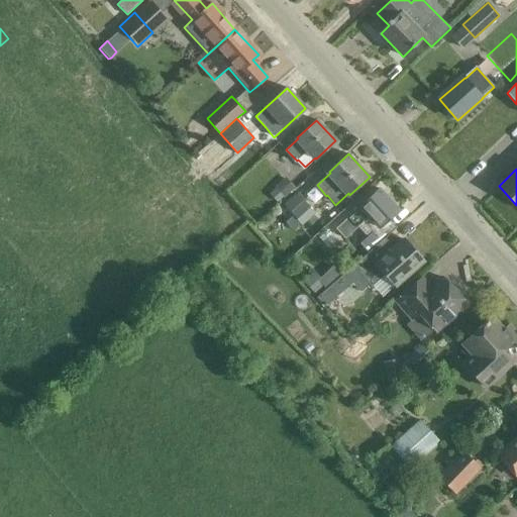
[(285,177),(274,187),(284,198),(295,188),(285,177)]
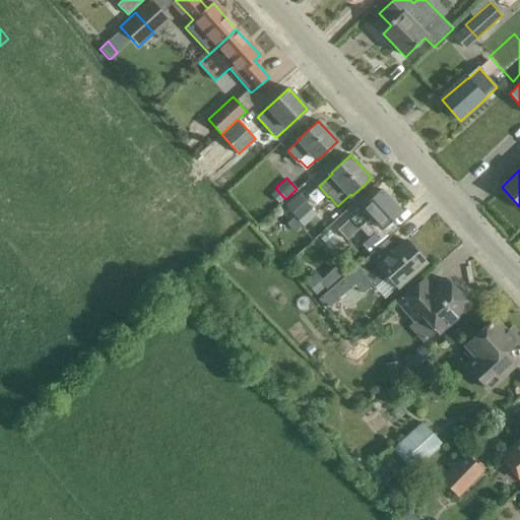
[(351,218),(338,230),(347,240),(360,229),(370,240),(362,246),(370,255),(379,246),(387,239),(398,230),(390,220),(401,210),(382,189),(363,207),(364,209),(352,219),(351,218)]
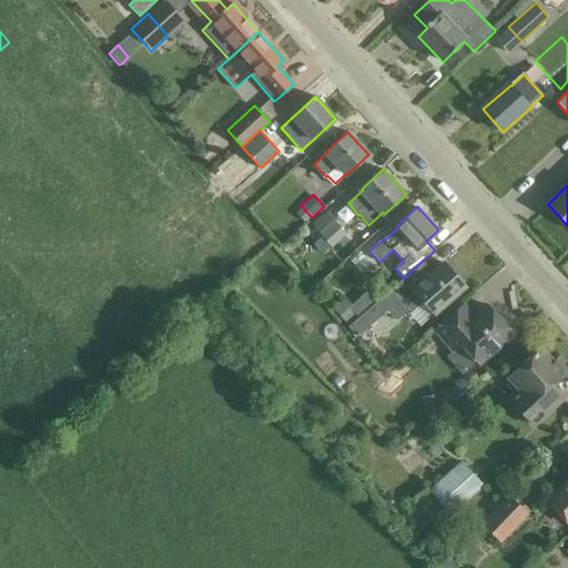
[(335,222),(321,234),(332,246),(346,234),(335,222)]
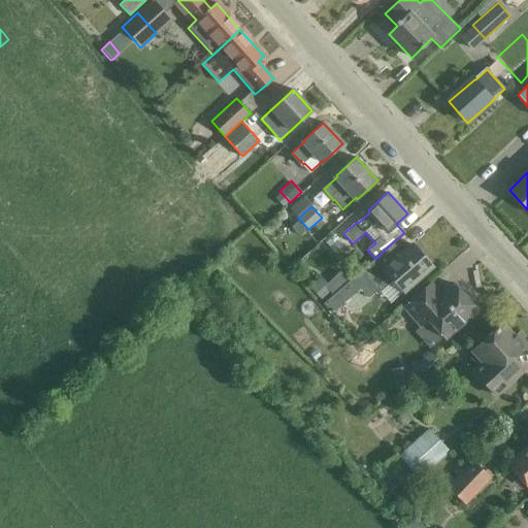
[(354,277),(352,279),(361,290),(370,282),(378,291),(381,293),(395,279),(405,291),(432,266),(413,245),(403,254),(395,261),(385,250),(375,259),(354,277)]
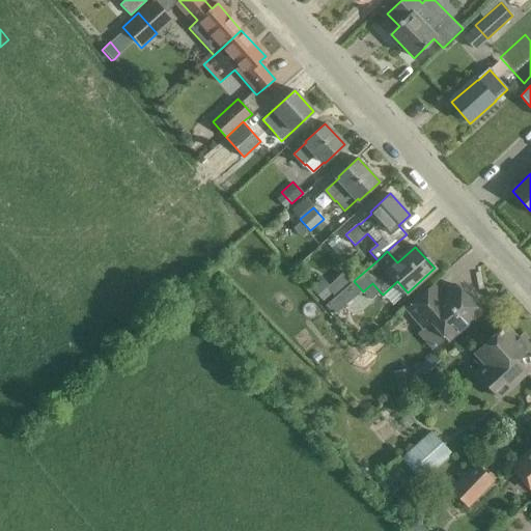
[(0,295),(9,287),(0,276),(0,295)]
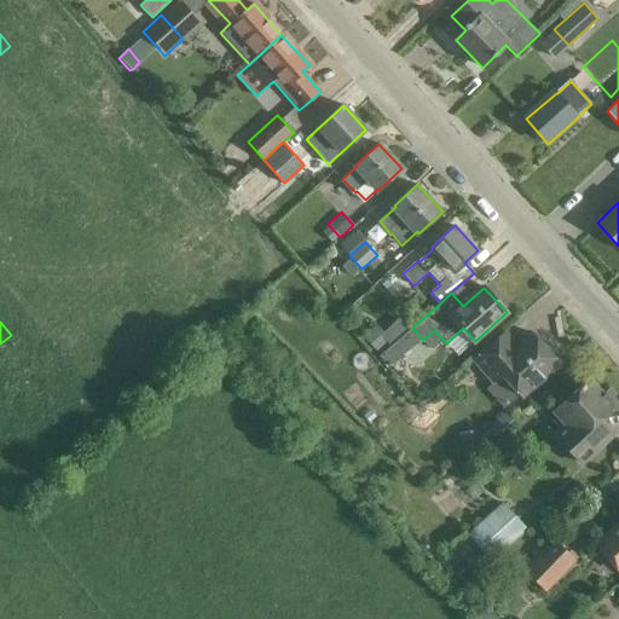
[(375,323),(362,336),(376,353),(391,340),(375,323)]
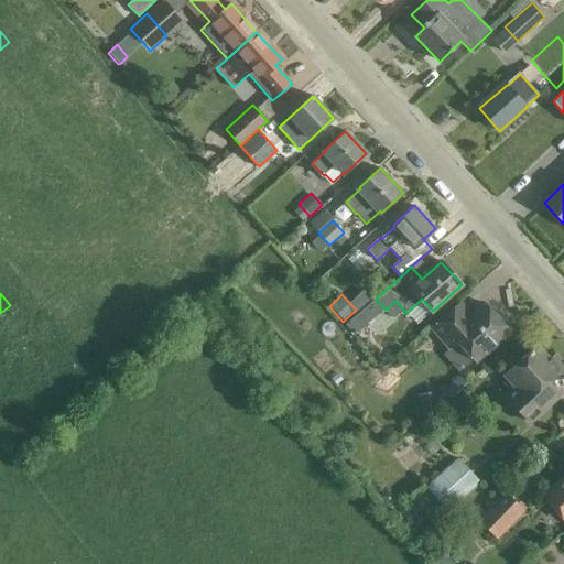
[(396,301),(386,310),(394,320),(404,311),(396,301)]
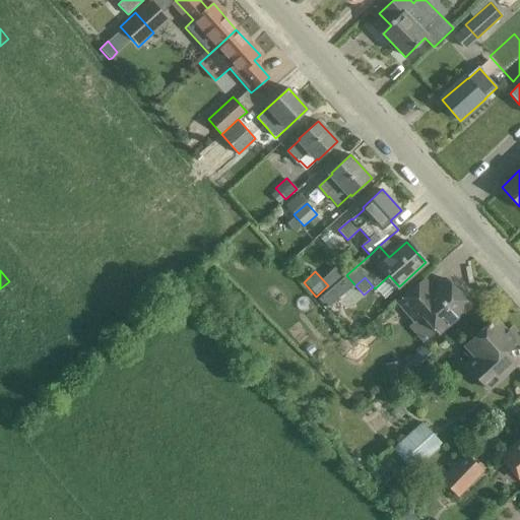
[(424,315),(439,332),(469,307),(447,279),(435,289),(427,281),(401,304),(416,321),(424,315)]
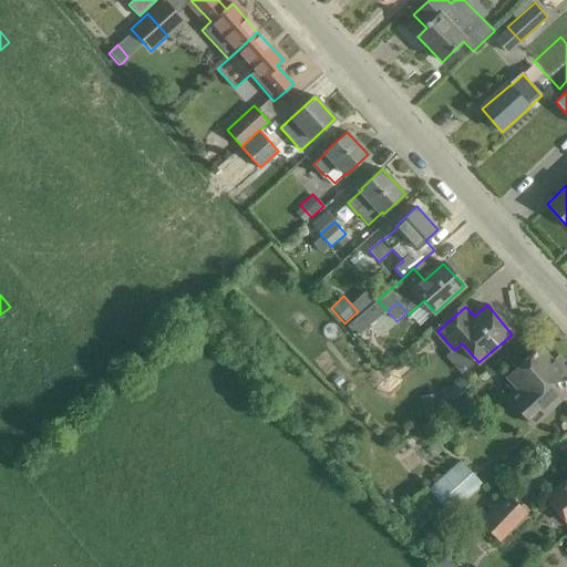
[(353,321),(347,327),(354,336),(367,326),(359,317),(353,321)]
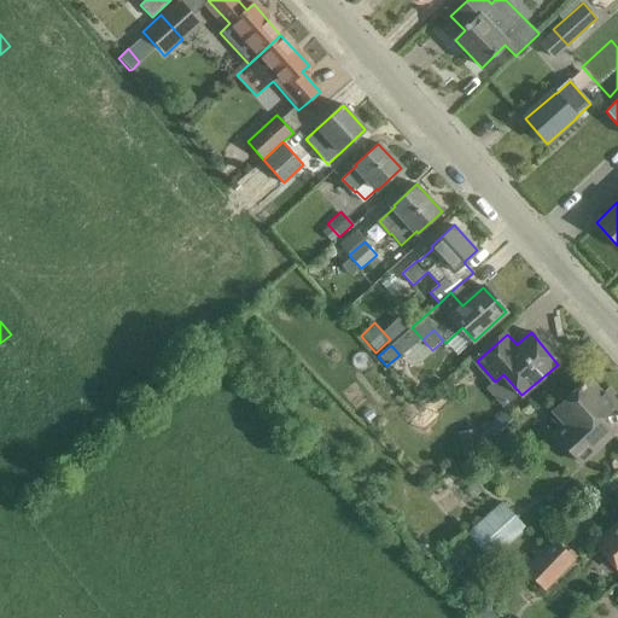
[(605,423),(605,417),(617,404),(617,397),(611,389),(605,395),(590,379),(554,410),(567,425),(558,435),(582,462),(614,435),(605,423)]
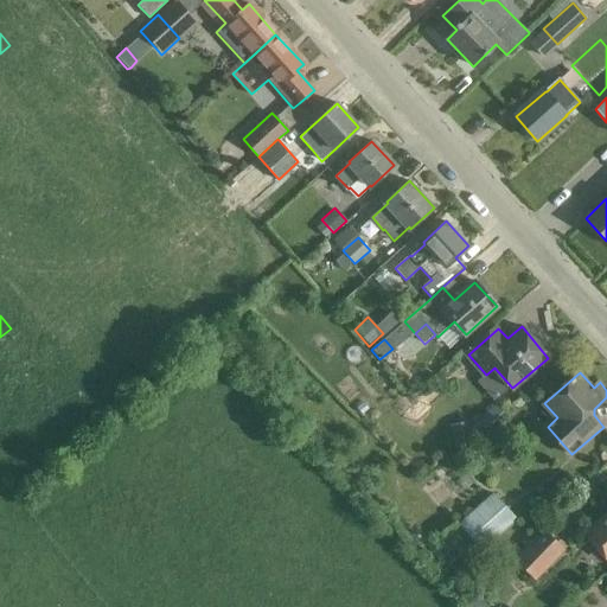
[(449,425),(455,448),(459,453),(504,413),(496,403),(472,426),(471,421),(449,425)]
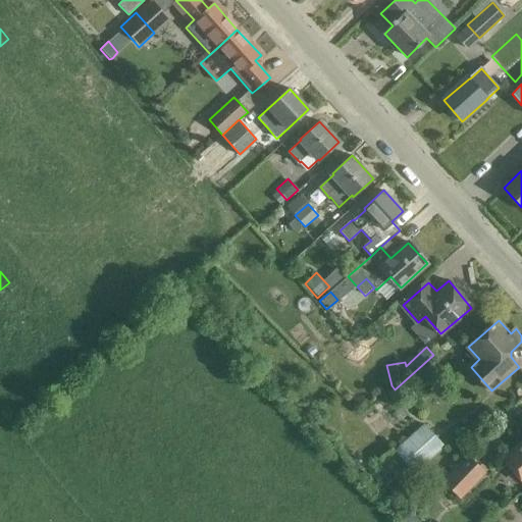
[(424,423),(394,451),(415,474),(445,447),(424,423)]
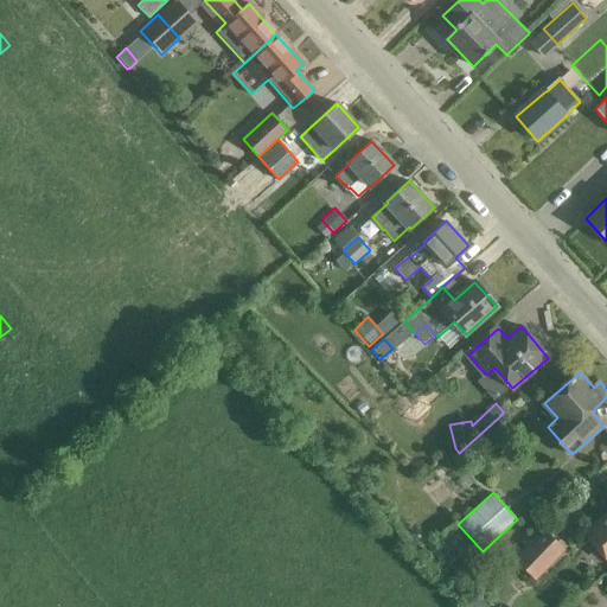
[(606,517),(588,535),(606,555),(606,517)]
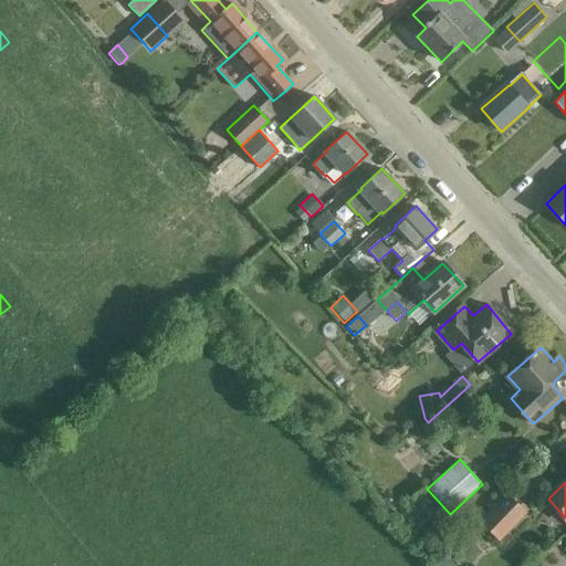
[(505,492),(499,500),(478,521),(498,542),(526,513),(505,492)]
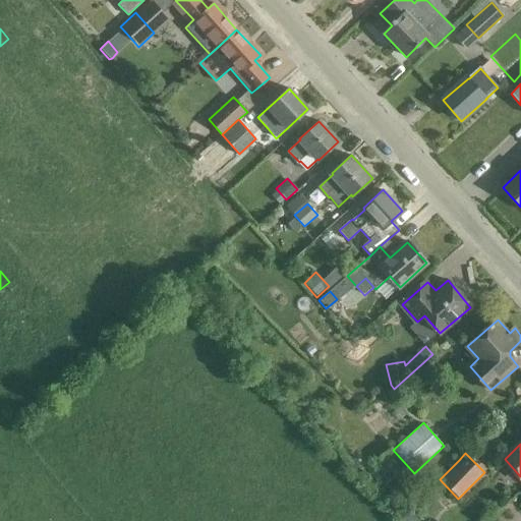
[(380,462),(369,472),(378,481),(388,471),(380,462)]
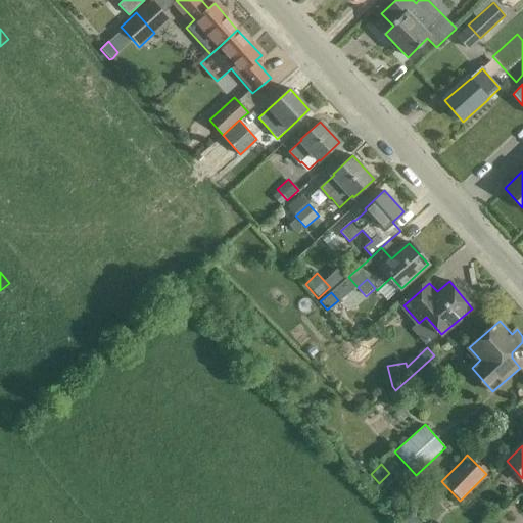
[(386,481),(376,491),(387,503),(397,492),(386,481)]
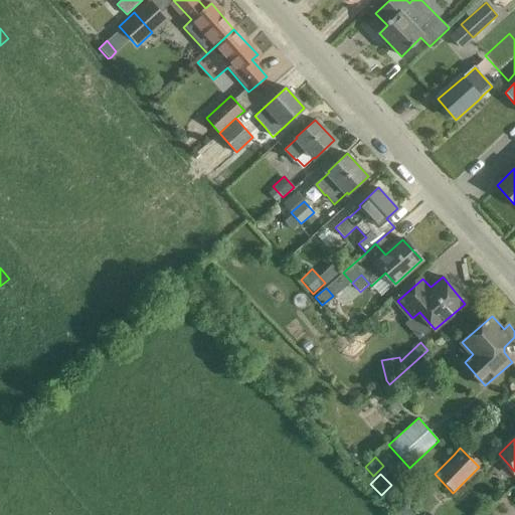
[(414,514),(405,506),(398,513),(399,514),(414,514)]
